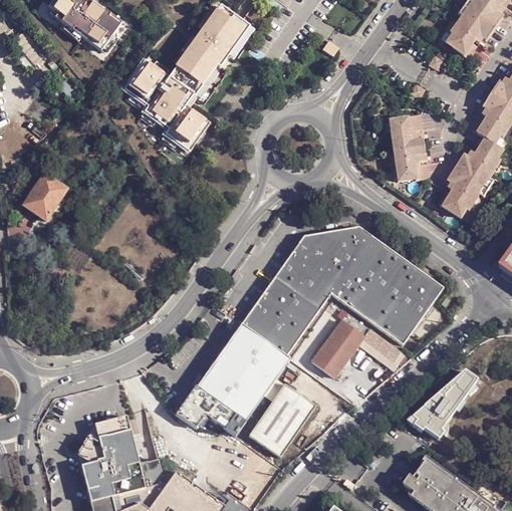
[(119,21),(89,0),(50,0),(47,5),(62,16),(59,21),(99,49),(119,21)]
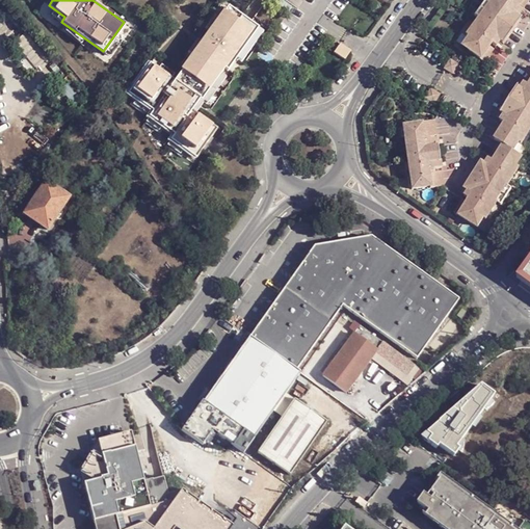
[(476,16),(476,17),(464,33),(466,35),(459,44),(482,60),(493,47),(484,42),(486,38),(494,45),(498,38),(502,42),(520,17),(515,14),(521,8),(512,2),(514,0),(523,5),(526,0),(487,0),(487,1),(488,2),(478,17),(476,16)]
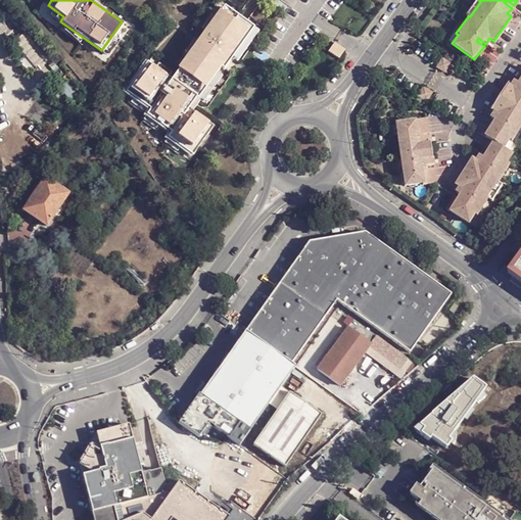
[(474,0),(464,13),(468,16),(468,15),(470,16),(480,2),(479,1),(479,0),(474,0)]
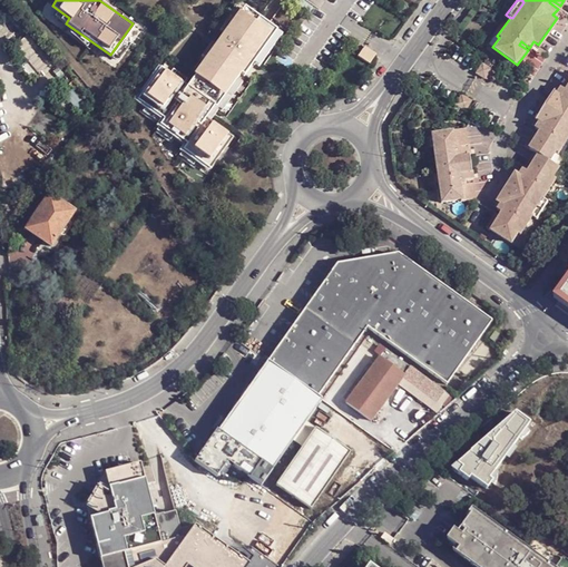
[(209,166),(232,135),(209,119),(204,116),(212,104),(214,106),(235,76),(240,70),(247,58),(251,60),(275,28),(243,5),(186,84),(159,65),(136,97),(163,116),(159,121),(186,140),(182,146),(209,166)]
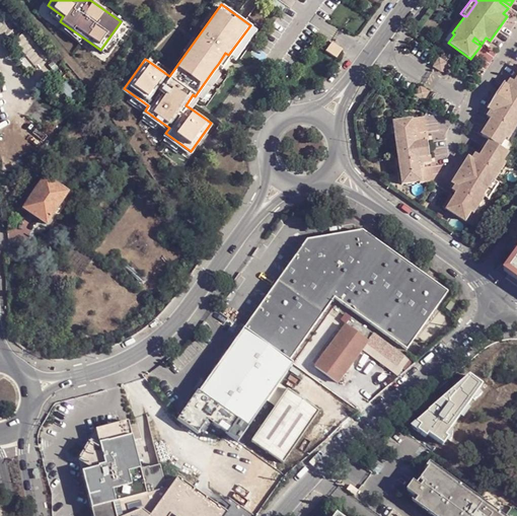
[(31,66),(43,57),(21,32),(10,42),(31,66)]
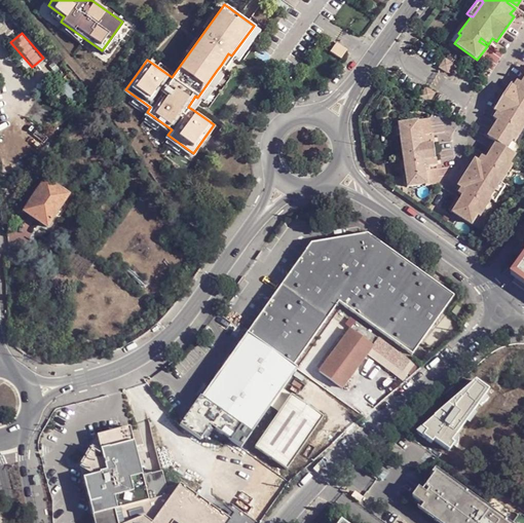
[(333,40),(327,49),(338,57),(344,47),(333,40)]
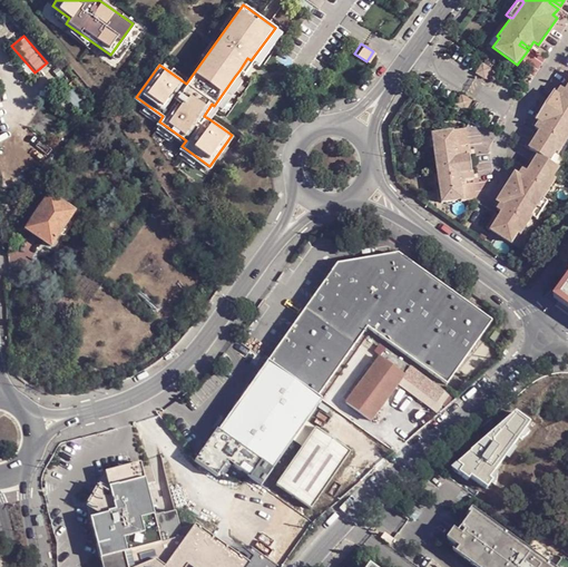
[(480,60),(473,70),(478,72),(482,76),(489,66),(481,62),(480,60)]
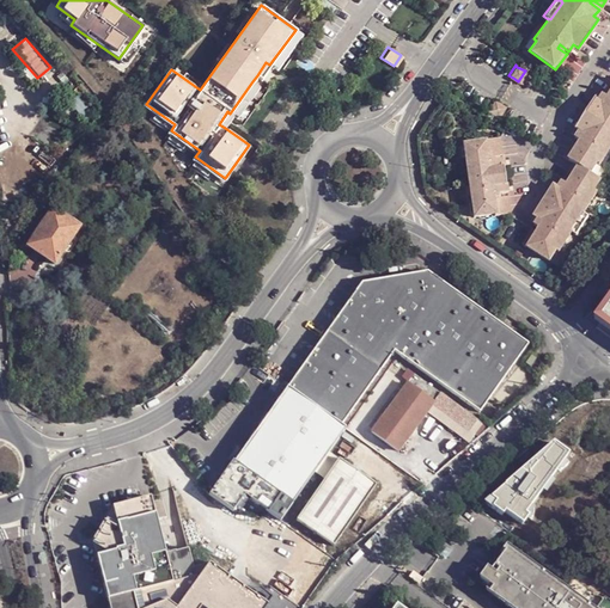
[(554,250),(556,251),(569,231),(568,229),(579,212),(581,213),(581,212),(595,191),(592,189),(598,179),(589,172),(595,161),(597,164),(609,143),(609,141),(609,140),(609,78),(603,90),(609,93),(609,97),(609,98),(601,92),(597,99),(592,96),(573,126),(578,129),(573,136),(583,142),(580,145),(571,139),(561,154),(571,161),(561,177),(571,183),(568,185),(560,180),(555,188),(550,184),(531,214),(536,216),(531,223),(537,227),(535,231),(529,226),(519,241),(547,259),(554,250)]
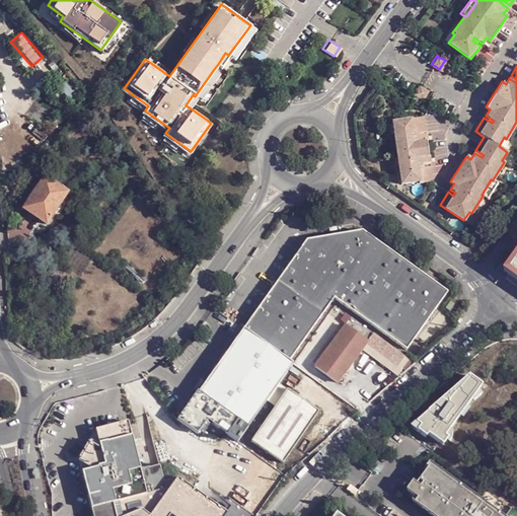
[(418,83),(413,92),(416,94),(422,98),(427,89),(422,86),(418,83)]
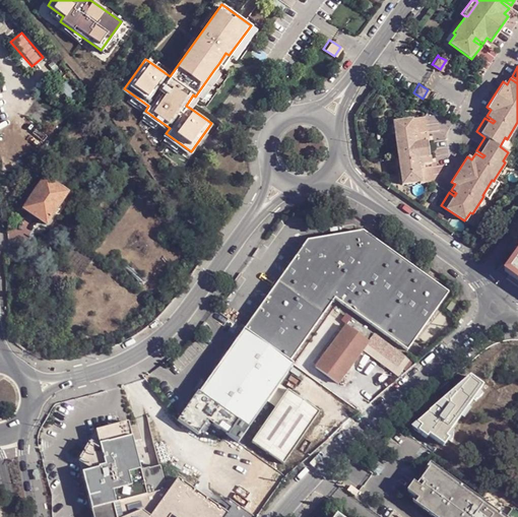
[(425,130),(423,115),(408,117),(409,119),(395,121),(396,131),(393,131),(398,173),(401,172),(403,182),(417,180),(417,182),(432,180),(430,165),(421,166),(421,164),(429,162),(428,154),(427,154),(425,140),(426,140),(426,133),(416,134),(416,131),(425,130)]
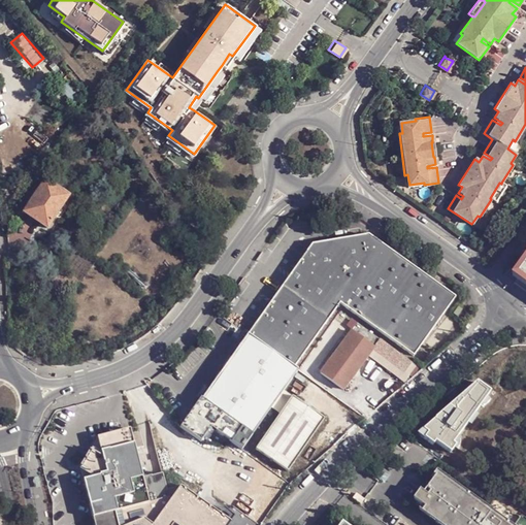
[(43,177),(23,208),(43,224),(41,226),(47,230),(53,222),(50,219),(67,192),(43,177)]
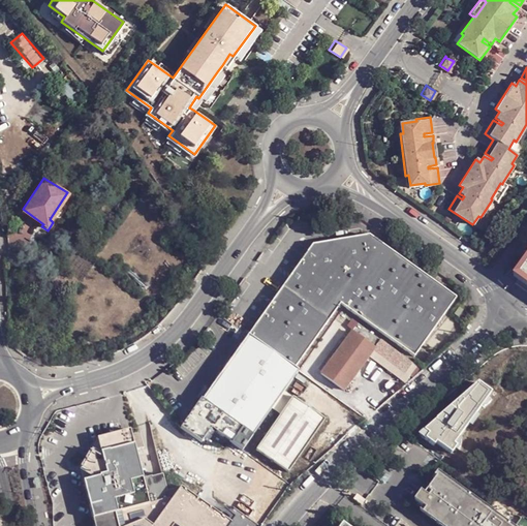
[(500,183),(491,198),(492,199),(496,203),(506,186),(502,183),(502,184),(500,183)]
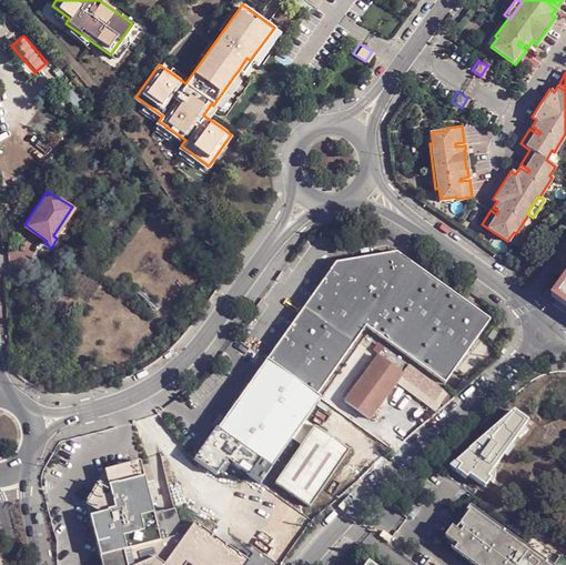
[(336,259),(266,356),(315,392),(365,323),(444,381),(489,318),(397,249),(336,259)]
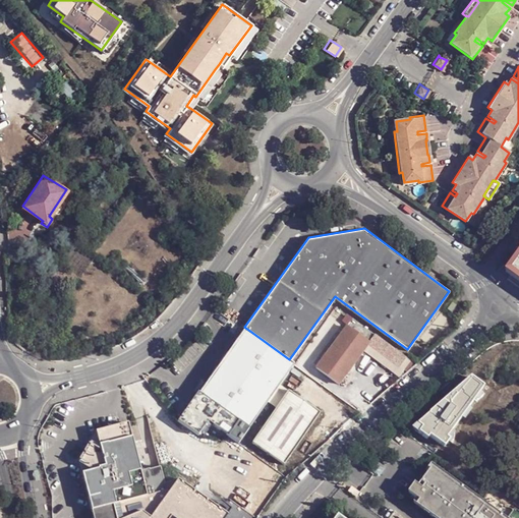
[(518,256),(518,255),(506,273),(518,281),(518,275),(514,271),(518,263),(518,256)]
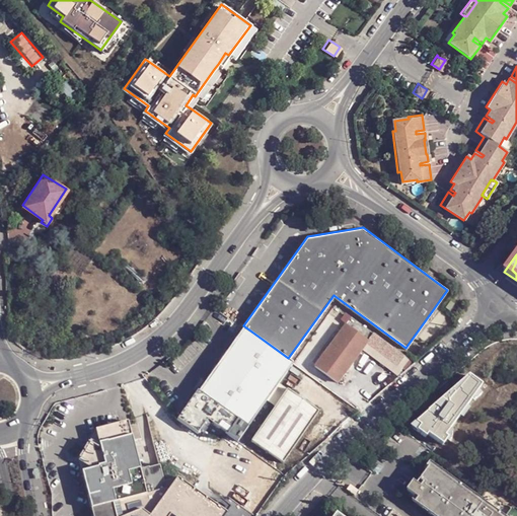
[(449,298),(444,306),(449,309),(454,302),(449,298)]
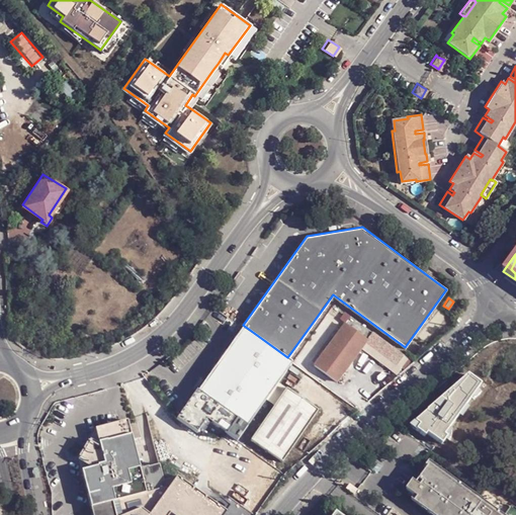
[(370,329),(348,314),(342,322),(365,338),(370,329)]
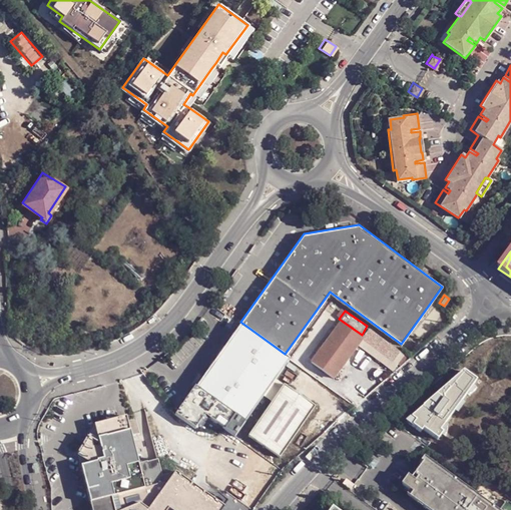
[(339,319),(311,360),(333,375),(362,335),(339,319)]
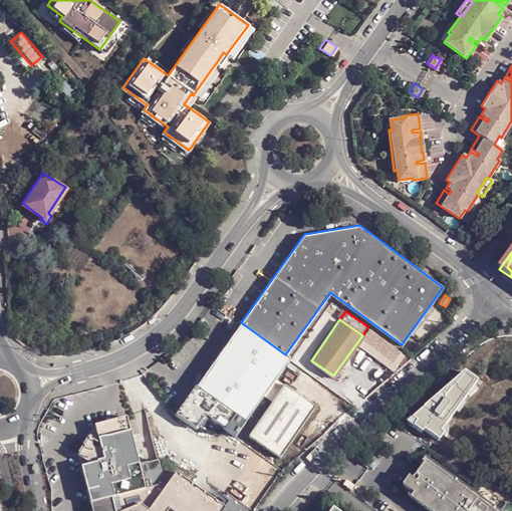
[(209,405),(241,427),(263,395),(275,377),(289,357),(285,354),(241,322),(196,385),(194,384),(189,391),(209,405)]
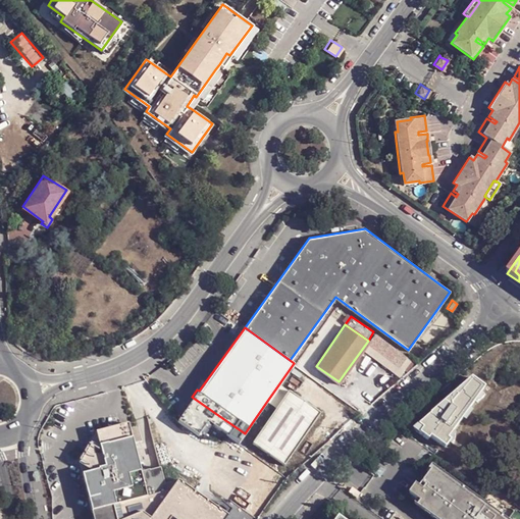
[(473,379),(417,426),(444,445),(486,387),(473,379)]
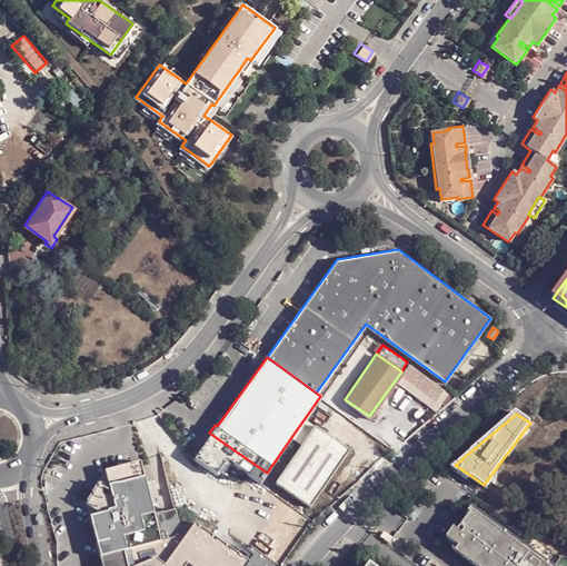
[(291,437),(300,443),(314,424),(305,418),(291,437)]
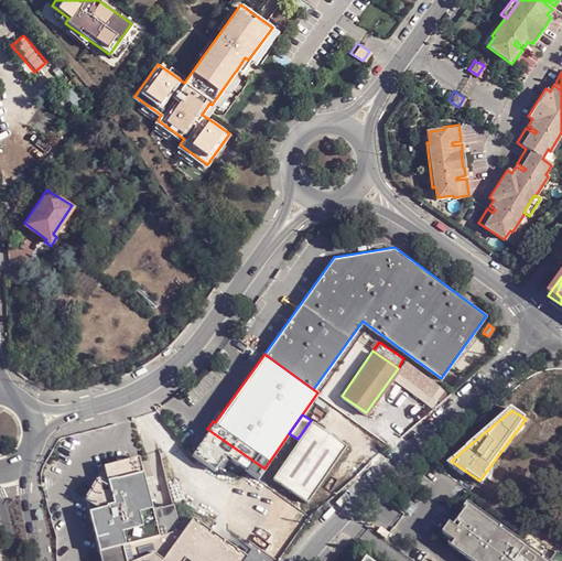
[(298,439),(271,476),(306,500),(346,444),(311,420),(298,439)]
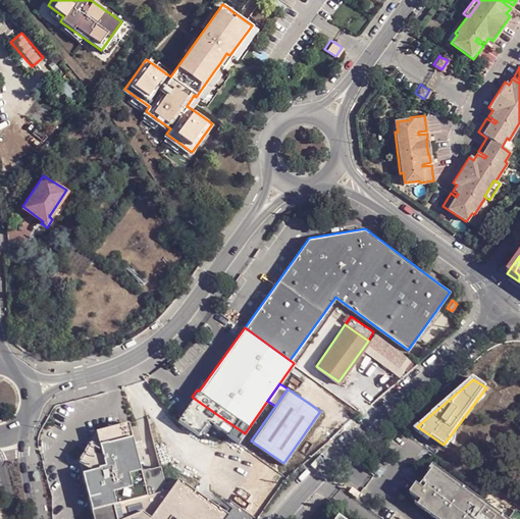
[(192,397),(182,410),(202,425),(212,411),(192,397)]
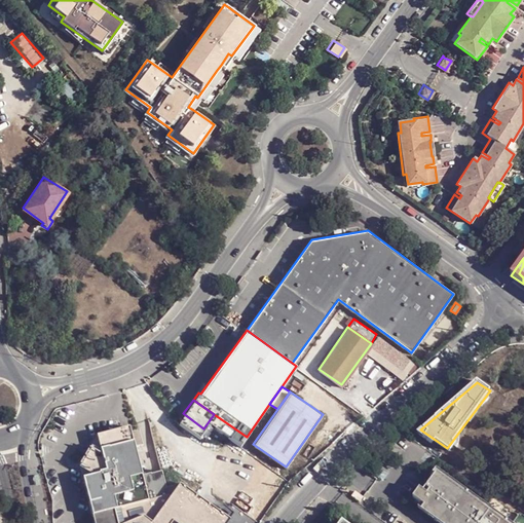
[(83,475),(94,512),(96,522),(236,522),(230,518),(180,480),(166,483),(162,467),(151,470),(151,469),(142,472),(135,443),(131,427),(129,423),(97,433),(101,449),(107,469),(95,473),(83,475)]
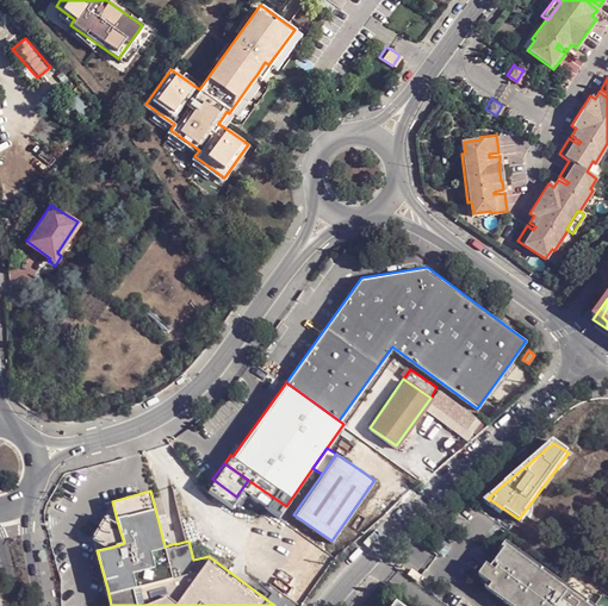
[(162,492),(152,495),(156,513),(167,510),(162,492)]
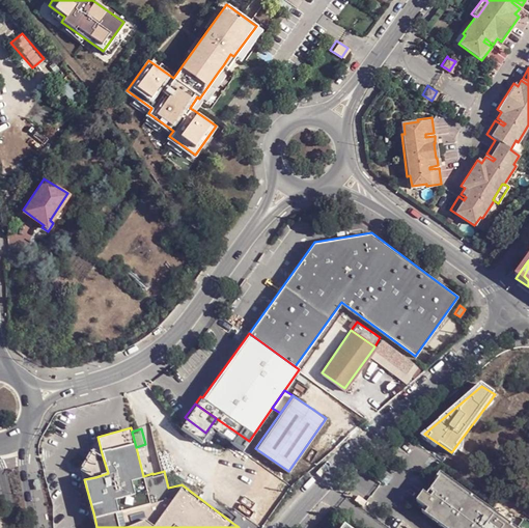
[(82,469),(95,477),(108,473),(102,453),(92,448),(82,469)]
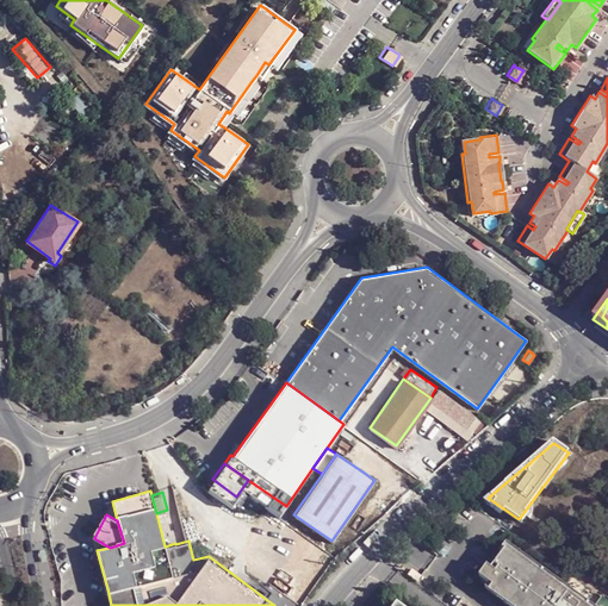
[(588,605),(504,545),(492,563),(497,566),(494,569),(485,563),(477,574),(495,587),(491,592),(510,605),(607,605),(607,603),(607,601),(603,605),(588,605)]
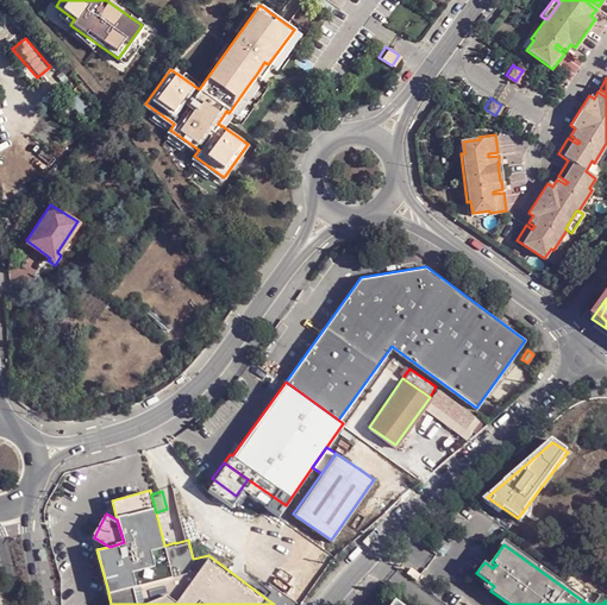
[(589,604),(602,604),(606,600),(606,602),(606,594),(600,591),(589,604)]
